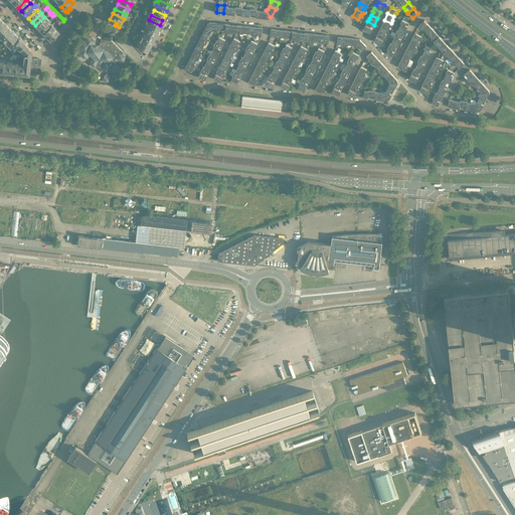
[(44,17),(35,25),(39,29),(48,20),(44,17)]
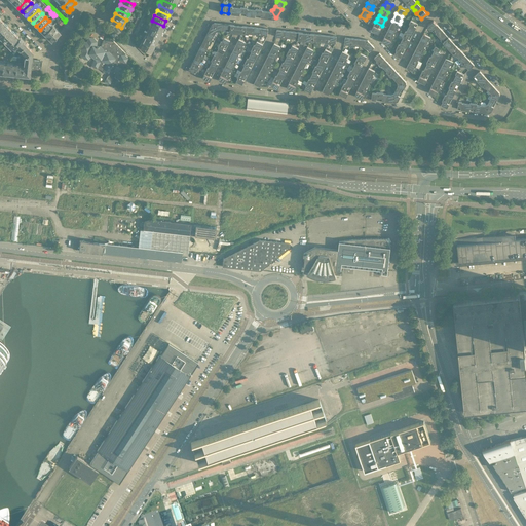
[(410,24),(408,27),(414,30),(418,24),(411,20),(409,23),(410,24)]
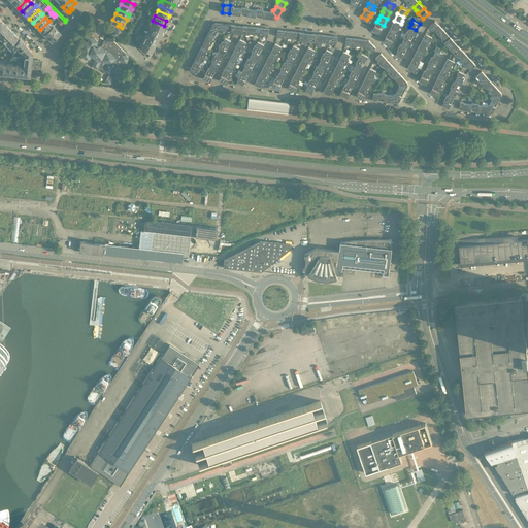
[(429,26),(434,31),(440,26),(435,20),(429,26)]
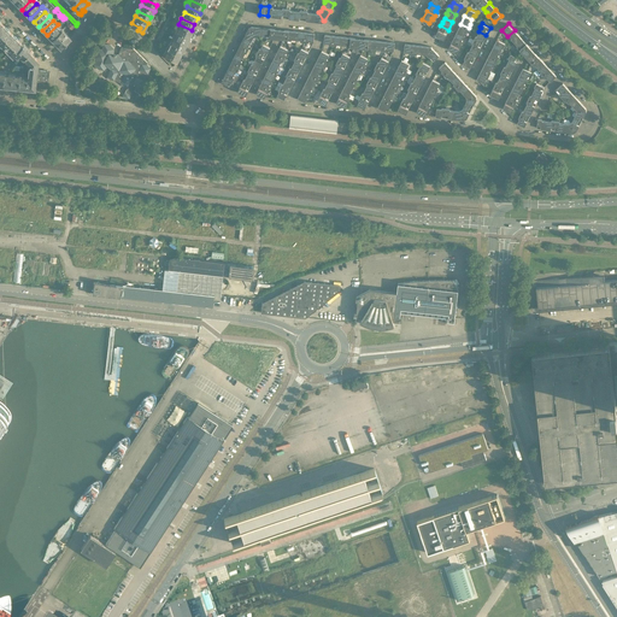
[(58,24),(47,35),(52,40),(62,29),(58,24)]
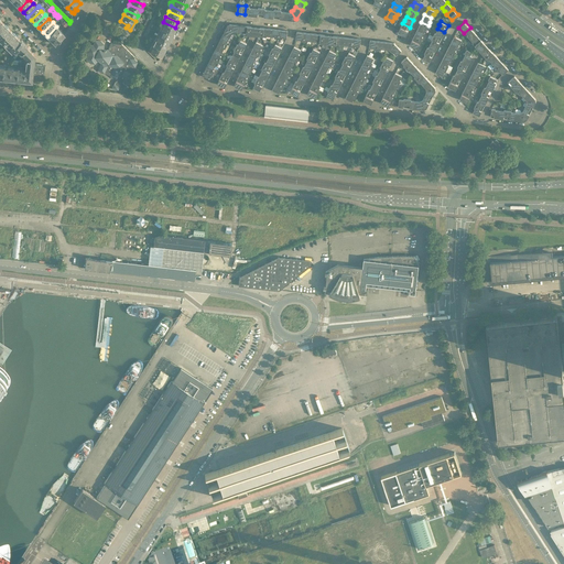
[(175,28),(163,22),(160,28),(172,33),(175,28)]
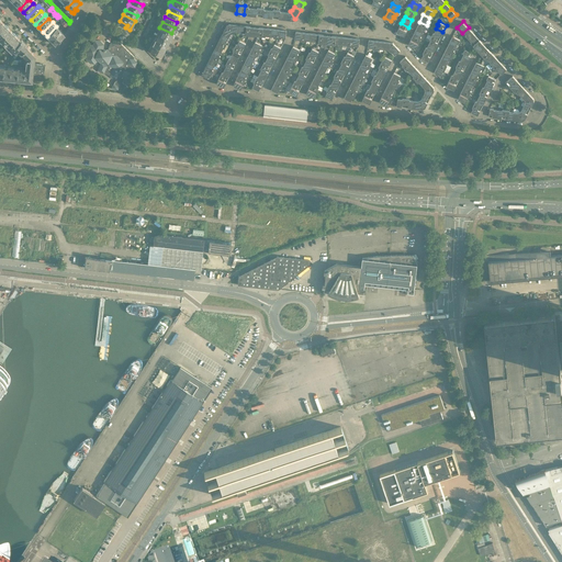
[(419,22),(416,29),(423,32),(424,29),(425,29),(427,25),(419,22)]
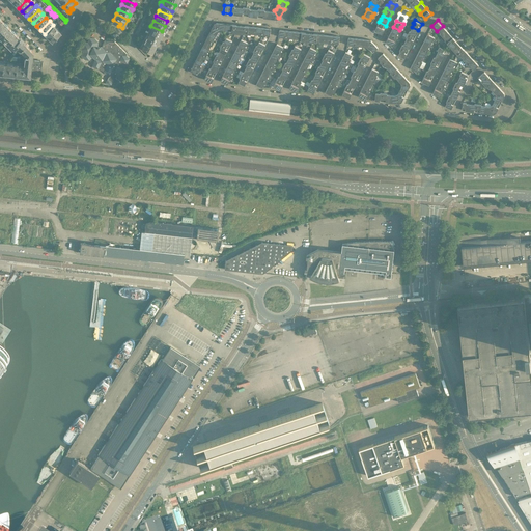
[(215,24),(210,32),(216,35),(218,31),(221,30),(225,30),(226,23),(217,22),(215,24)]
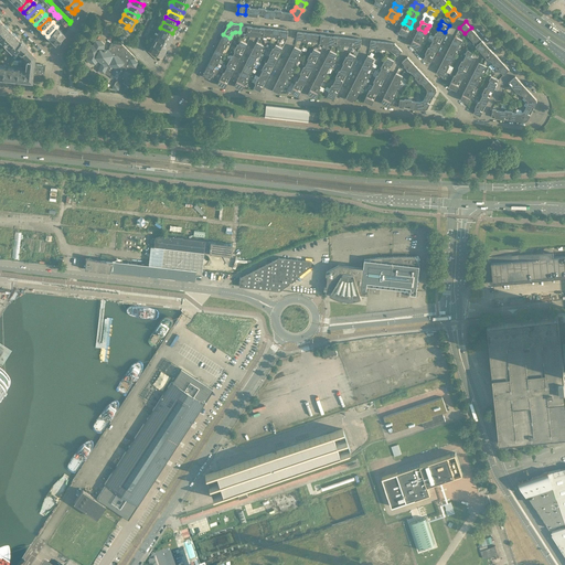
[(411,28),(403,23),(400,31),(406,34),(411,28)]
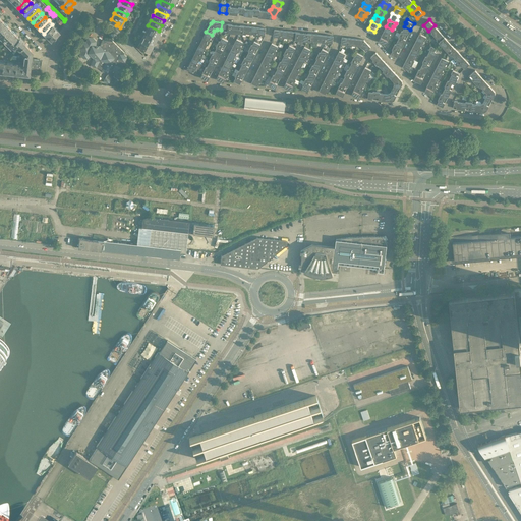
[(6,23),(0,29),(0,36),(0,37),(9,27),(6,23)]
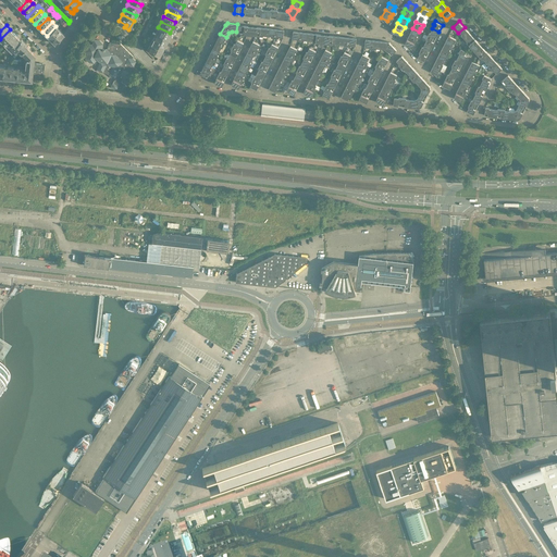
[(252,26),(248,26),(245,25),(244,34),(251,35),(252,26)]
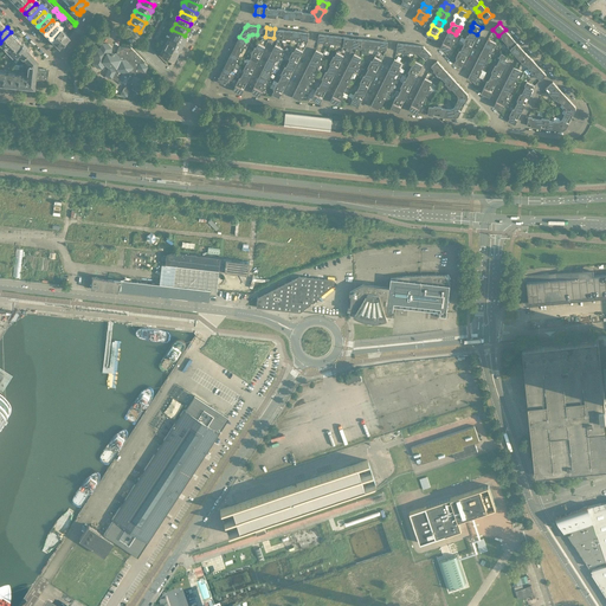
[(60,28),(51,39),(55,43),(65,33),(60,28)]
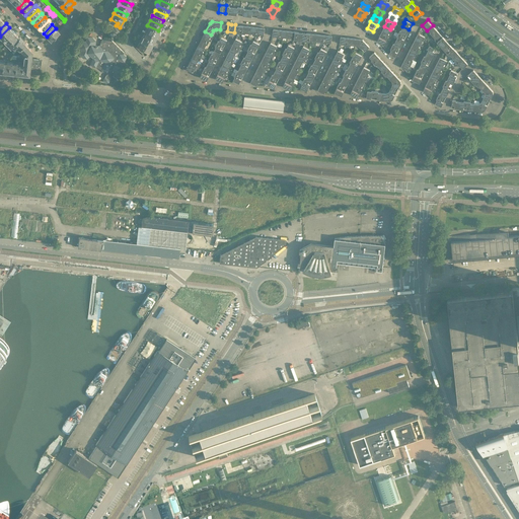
[(242,25),(235,24),(234,32),(241,32),(242,25)]
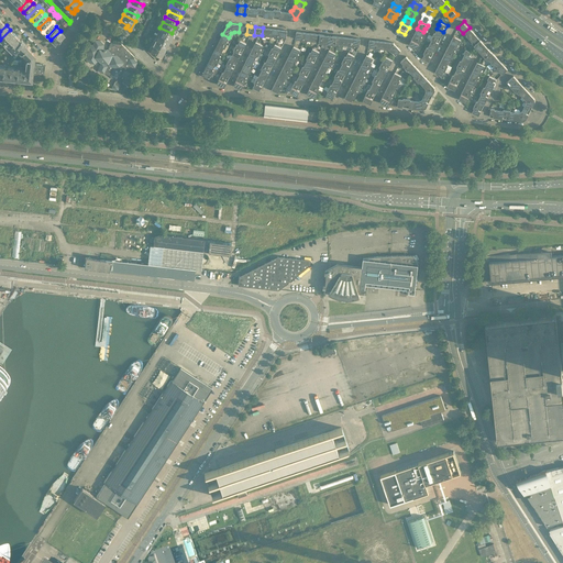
[(172,33),(159,28),(157,32),(169,39),(172,33)]
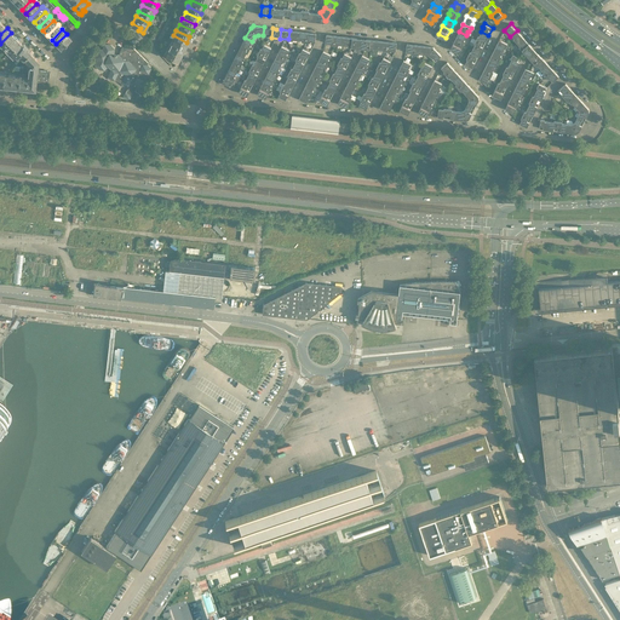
[(523,36),(517,30),(510,36),(514,40),(514,39),(517,42),(523,36)]
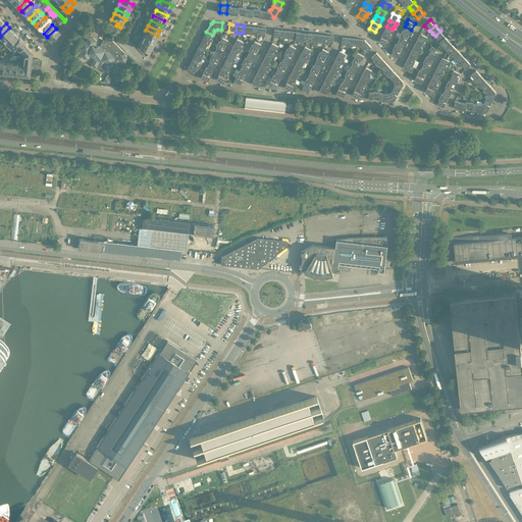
[(386,27),(383,34),(389,37),(392,34),(390,34),(393,30),(386,27)]
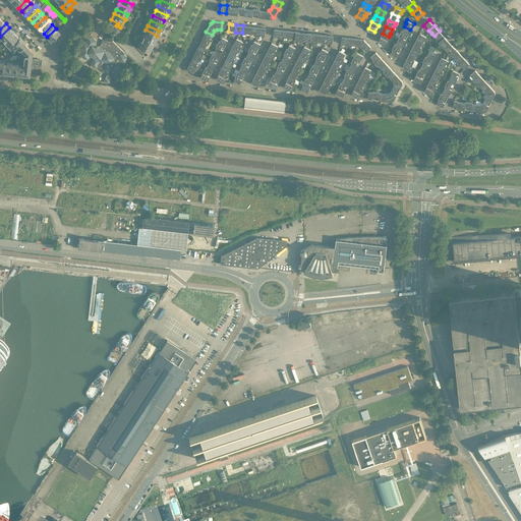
[(410,30),(404,26),(403,31),(402,30),(400,33),(407,37),(410,30)]
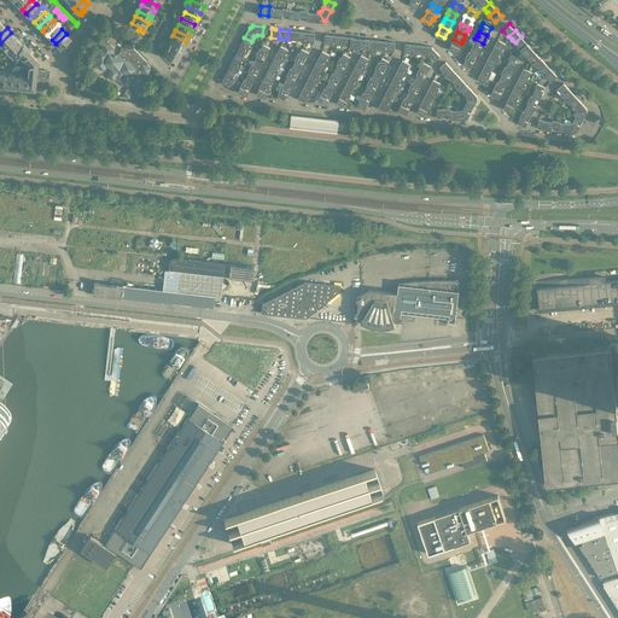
[(11,33),(0,44),(5,47),(16,36),(11,33)]
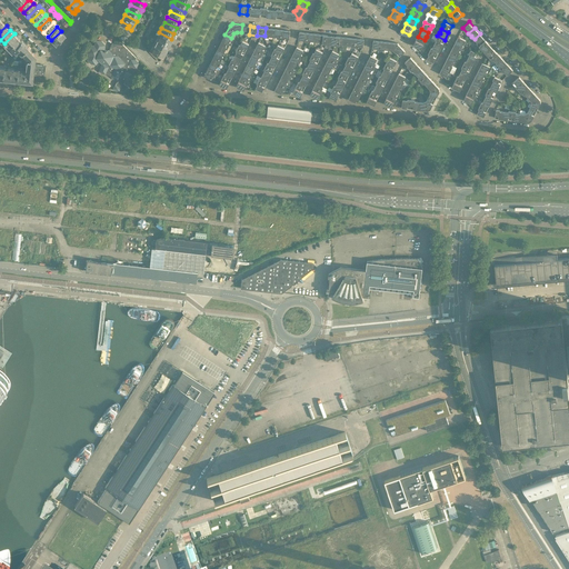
[(61,31),(51,40),(56,45),(58,46),(61,42),(59,41),(65,35),(61,31)]
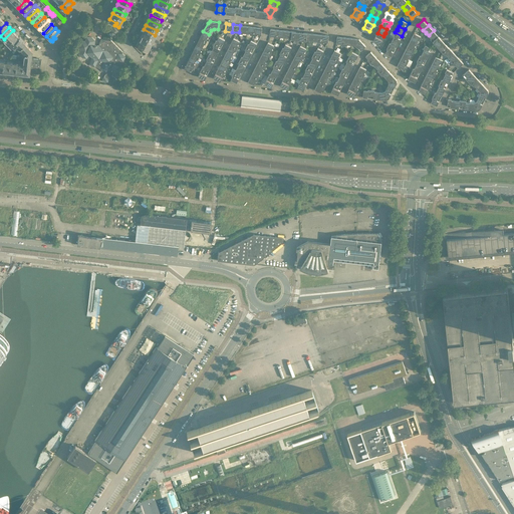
[(278,29),(270,28),(270,35),(274,35),(274,36),(277,37),(278,29)]
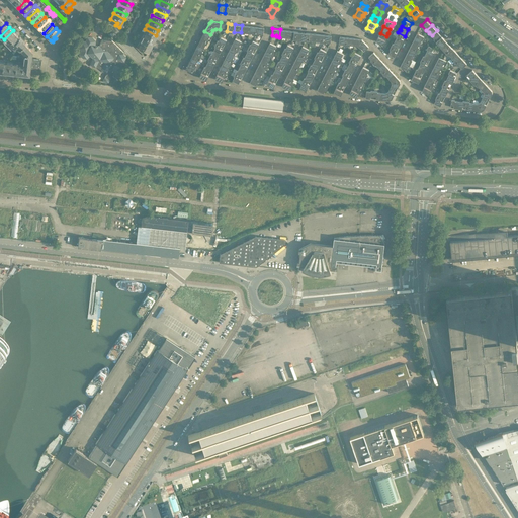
[(156,35),(145,29),(142,34),(153,40),(156,35)]
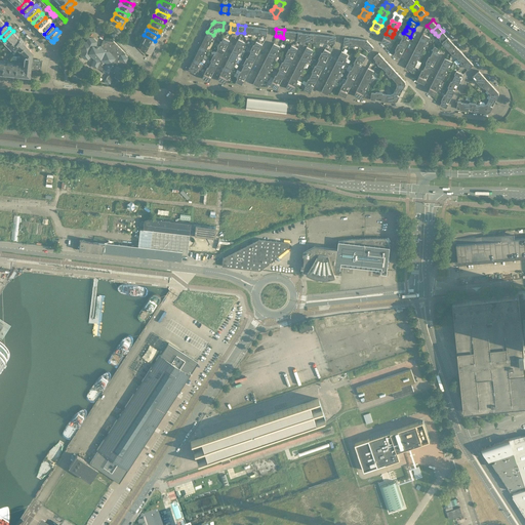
[(13,31),(4,40),(7,44),(16,35),(13,31)]
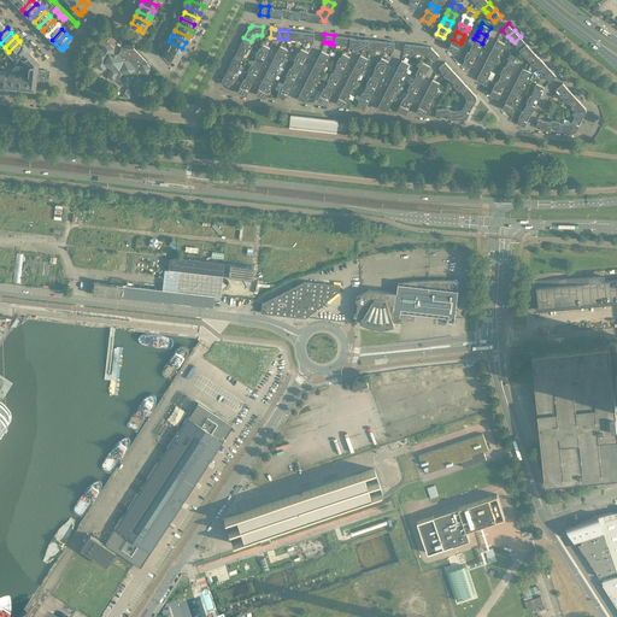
[(527,43),(521,36),(515,42),(517,46),(519,50),(527,43)]
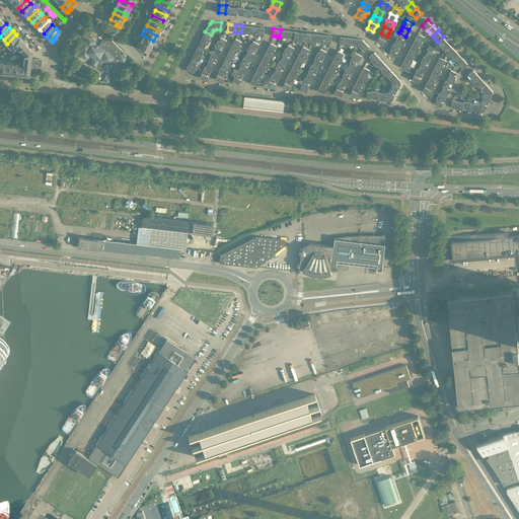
[(205,31),(202,38),(209,42),(210,39),(210,38),(211,34),(205,31)]
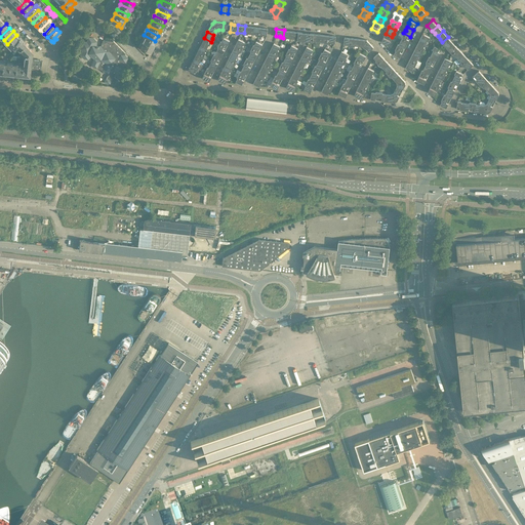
[(306,33),(303,32),(298,32),(297,39),(306,40),(306,33)]
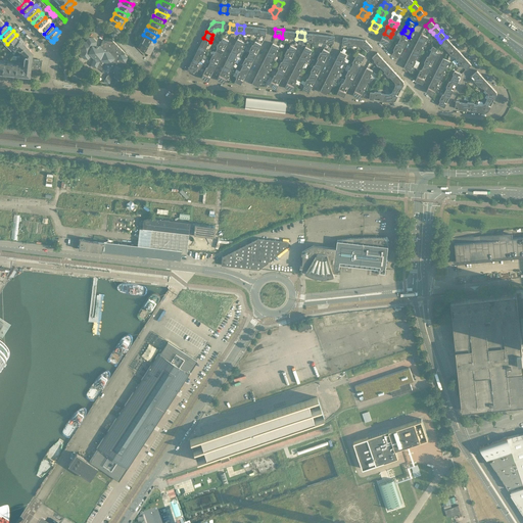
[(313,33),(304,33),(304,40),(312,41),(313,33)]
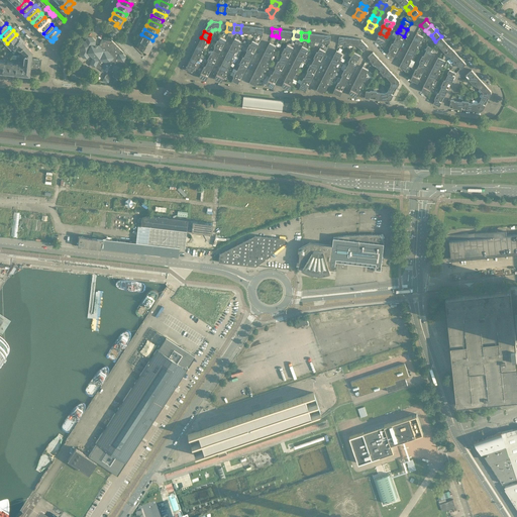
[(404,36),(397,32),(396,35),(396,36),(395,39),(401,42),(404,36)]
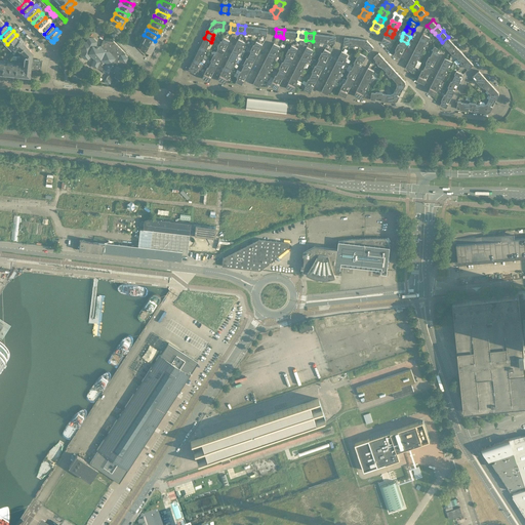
[(422,33),(419,40),(426,43),(428,39),(428,40),(430,37),(422,33)]
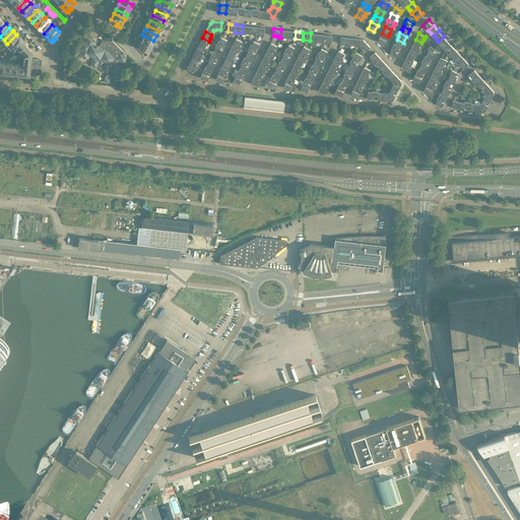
[(382,34),(378,40),(385,44),(388,37),(382,34)]
